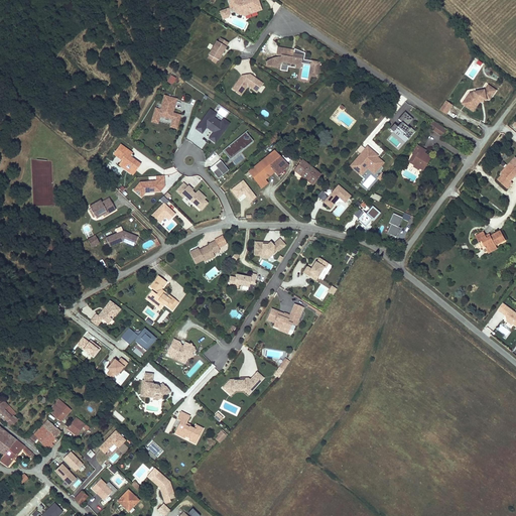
[(247,0),(247,1),(244,2),(242,0),(227,0),(228,2),(229,1),(230,5),(229,5),(230,9),(233,10),(237,9),(242,11),(243,14),(244,17),(261,10),(258,1),(258,0),(247,0)]
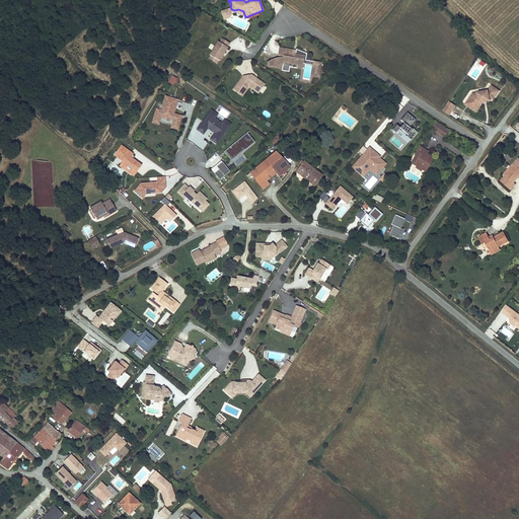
[(230,44),(221,39),(219,44),(218,43),(210,56),(211,57),(214,58),(218,61),(219,62),(230,44)]
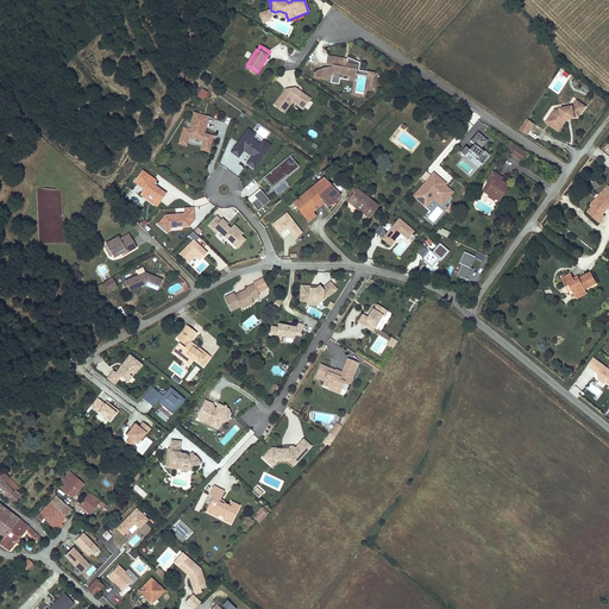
[(328,57),(327,67),(333,67),(334,61),(347,62),(347,60),(328,57)]
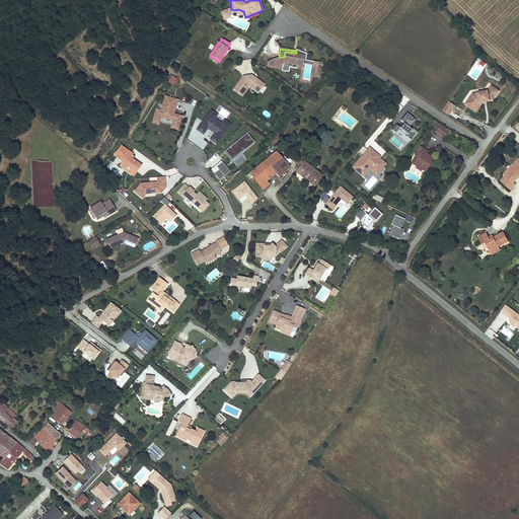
[(283,65),(282,71),(287,72),(288,66),(290,66),(290,68),(297,69),(298,66),(302,67),(303,64),(304,55),(302,54),(302,52),(296,50),(296,51),(296,53),(285,52),(284,57),(283,59),(281,59),(279,59),(278,59),(277,59),(276,60),(275,60),(274,60),(272,61),(270,62),(269,63),(268,66),(280,68),(280,64),(283,65)]
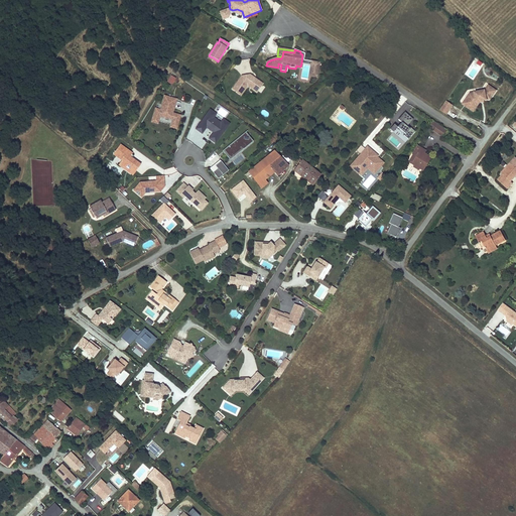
[(316,62),(303,59),(305,53),(303,52),(302,54),(301,63),(310,66),(308,76),(317,78),(317,76),(313,75),(314,72),(312,71),(313,67),(316,67),(316,62)]
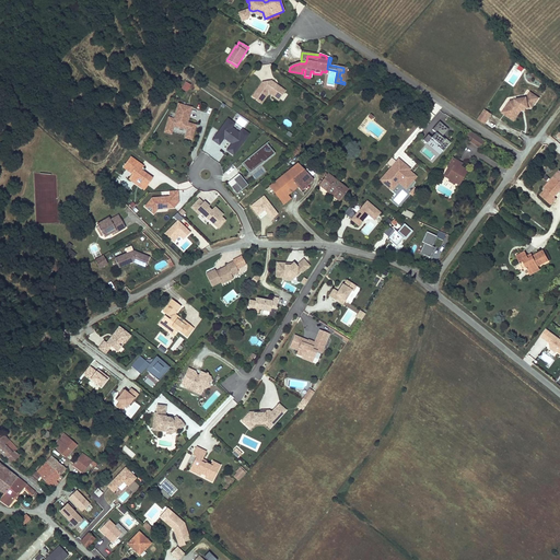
[(279,100),(286,91),(277,85),(276,86),(275,85),(275,84),(273,83),(271,83),(271,81),(263,83),(263,84),(260,85),(253,97),(261,103),(267,95),(271,94),(279,100)]
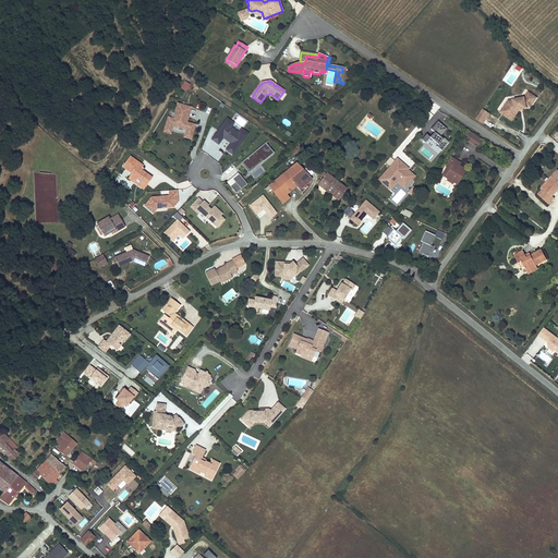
[(191,84),(185,82),(181,88),(186,92),(191,84)]
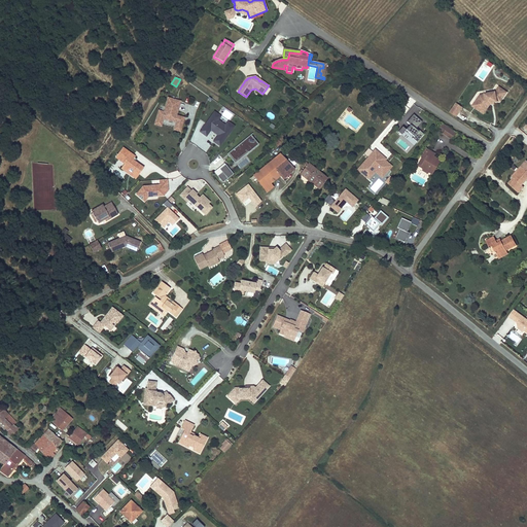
[(506,92),(499,86),(495,92),(480,95),(475,102),(484,108),(487,103),(490,102),(490,101),(493,100),(494,102),(501,100),(506,92)]
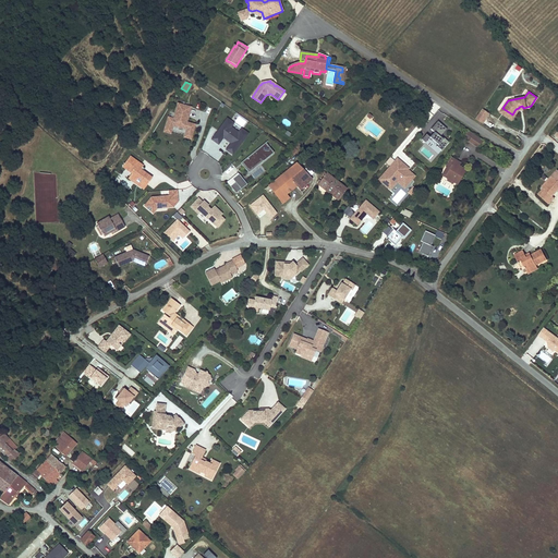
[(169,114),(165,130),(171,132),(173,124),(187,126),(185,136),(192,137),(195,125),(186,122),(189,113),(186,113),(190,106),(179,101),(174,117),(169,114)]
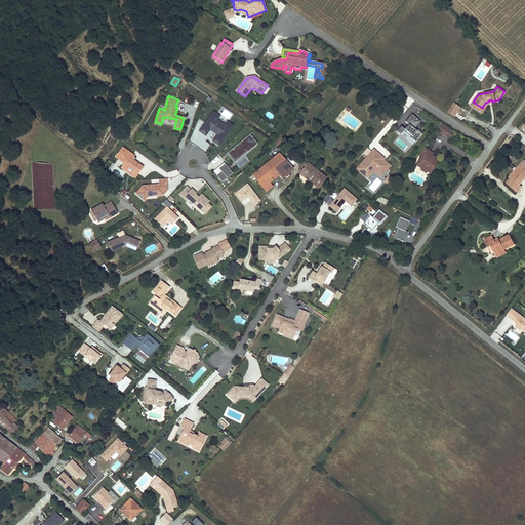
[(473,102),(471,105),(481,112),(488,104),(492,103),(492,102),(491,99),(488,101),(488,102),(485,103),(482,108),(473,102)]
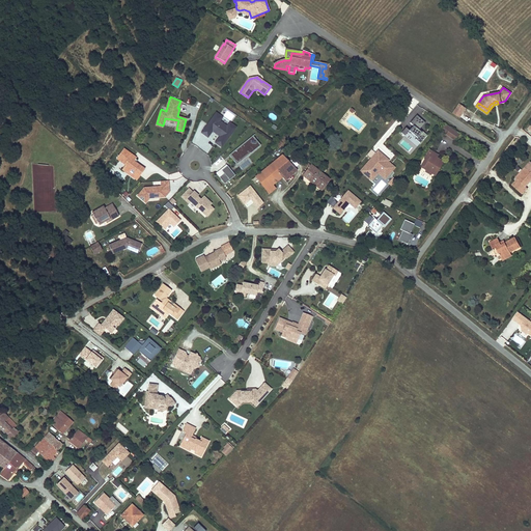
[(466,108),(459,104),(453,113),(459,117),(466,108)]
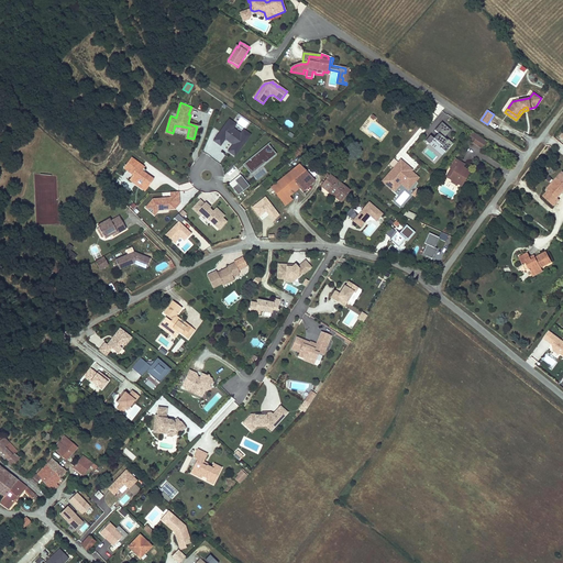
[(241,134),(233,129),(236,124),(229,119),(213,142),(220,146),(225,140),(233,145),(228,152),(234,157),(240,150),(247,139),(251,134),(244,130),(241,134)]
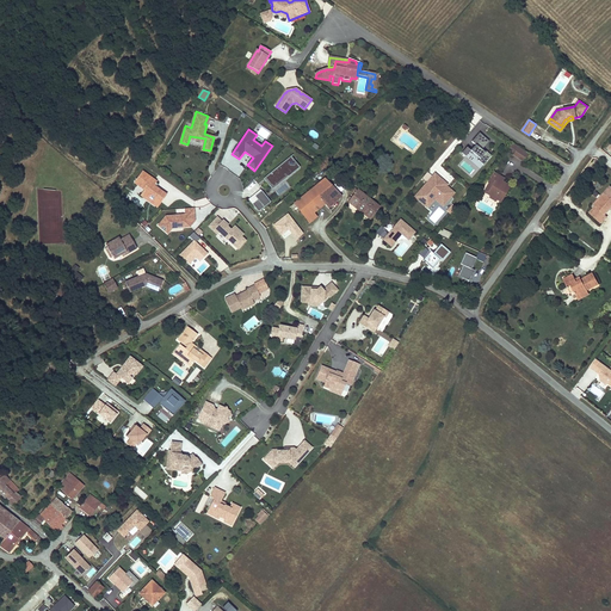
[(492,156),(486,152),(486,153),(483,152),(485,150),(482,149),(489,141),(480,133),(471,141),(476,144),(471,150),(467,147),(462,153),(466,156),(469,153),(479,160),(475,165),(480,170),(492,156)]
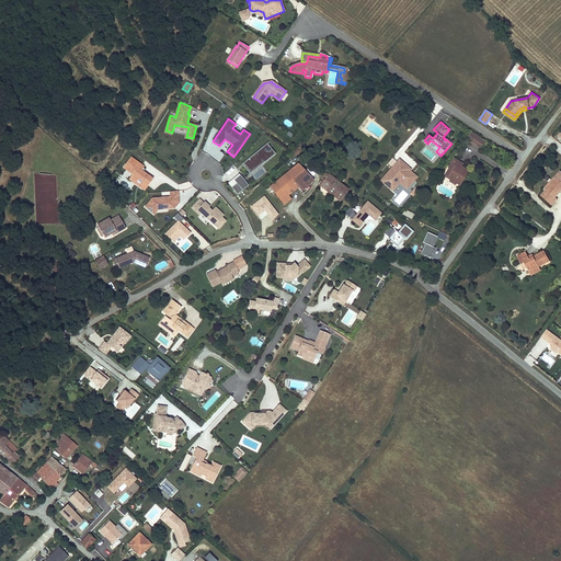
[(487,141),(476,135),(471,141),(481,149),(487,141)]
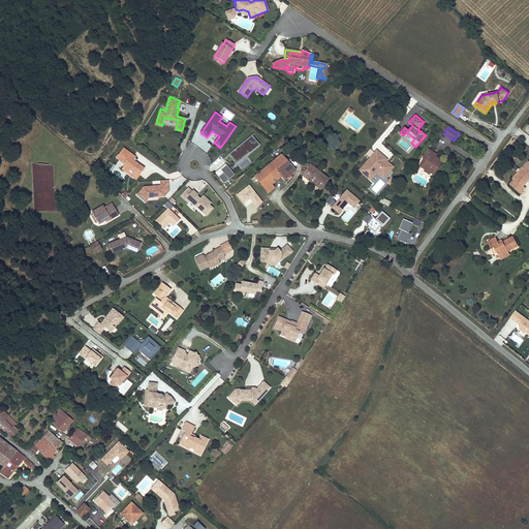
[(260,145),(253,135),(229,154),(237,163),(260,145)]
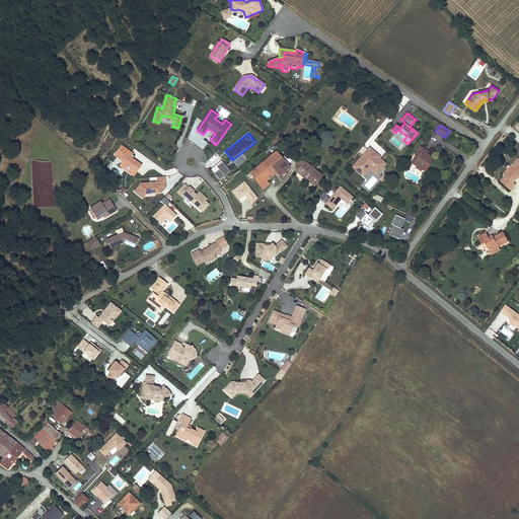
[(249,173),(277,150),(273,149),(267,154),(265,151),(271,146),(270,145),(271,144),(272,145),(276,140),(272,137),(261,149),(263,152),(247,164),(233,176),(220,189),(226,195),(235,184),(235,183),(249,173)]
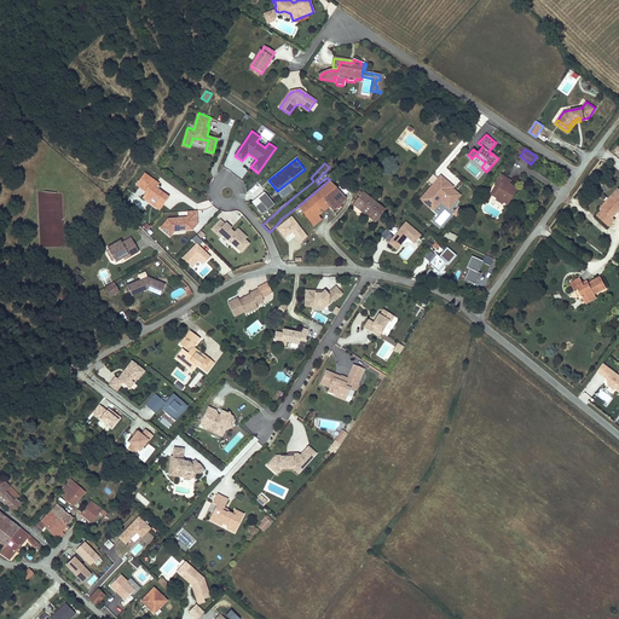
[(144,171),(134,183),(145,191),(142,197),(160,209),(171,195),(157,186),(160,181),(144,171)]
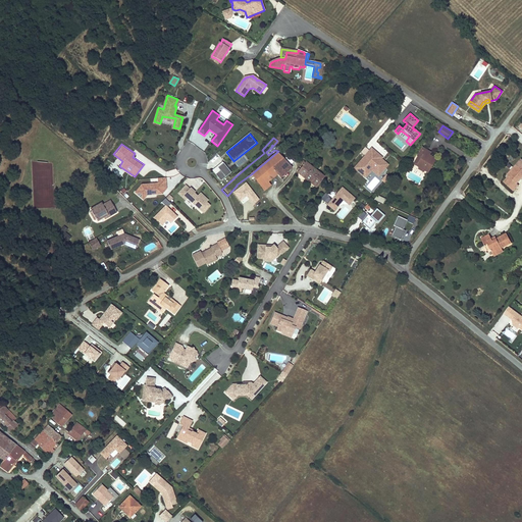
[(387,165),(377,157),(379,155),(371,149),(353,171),(362,178),(369,169),(378,176),(387,165)]
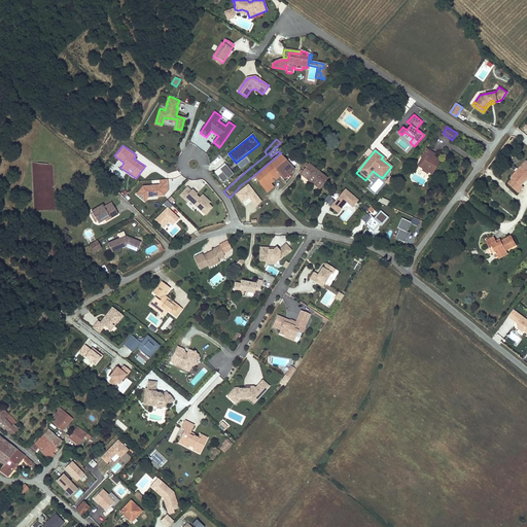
[(425,154),(422,159),(424,160),(420,167),(424,169),(423,171),(427,173),(428,172),(432,174),(441,161),(433,156),(430,154),(430,153),(425,150),(423,153),(425,154)]
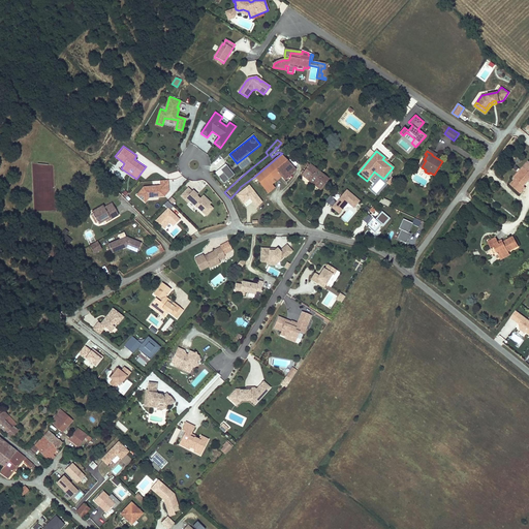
[(282,153),(254,177),(268,193),(275,187),(272,184),(281,177),(286,183),(292,177),(291,175),(296,169),(282,153)]
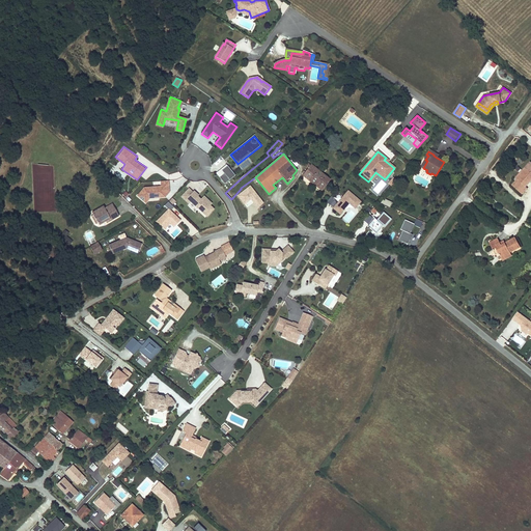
[(530,163),(530,162),(525,168),(515,178),(518,180),(512,186),(522,195),(528,189),(526,187),(530,182),(530,163)]
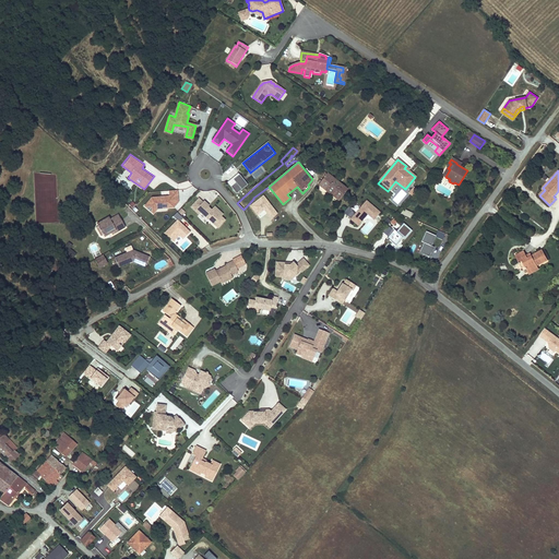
[(320,180),(318,182),(319,183),(319,185),(339,201),(347,190),(326,174),(323,171),(321,175),(324,178),(321,181),(320,180)]
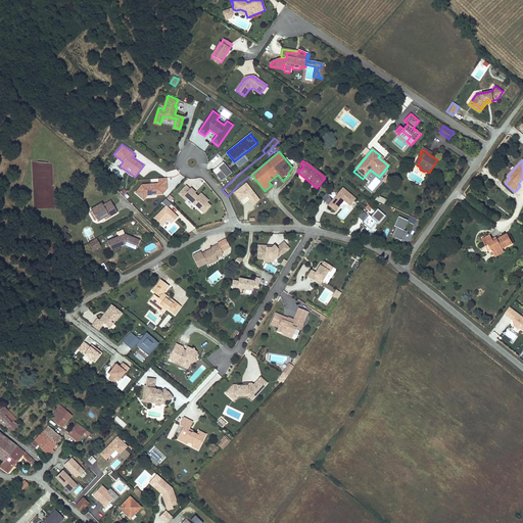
[(233,174),(224,162),(214,171),(222,182),(233,174)]
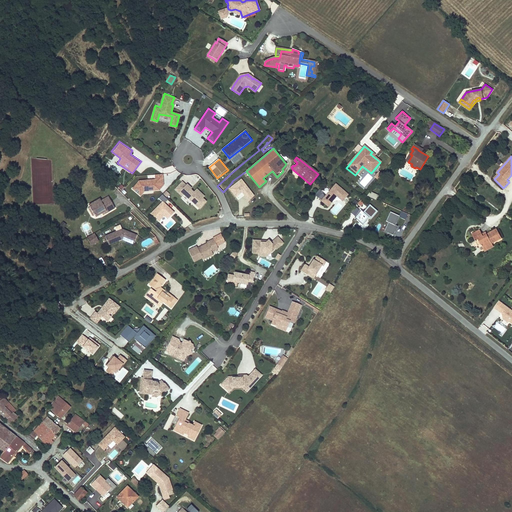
[(356,176),(362,169),(369,175),(371,173),(362,166),(355,175),(356,176)]
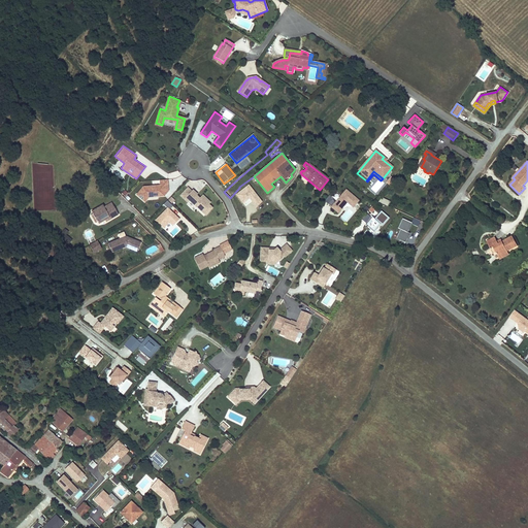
[(164,196),(164,186),(168,186),(167,179),(160,180),(160,186),(143,187),(137,195),(144,202),(149,197),(149,194),(158,193),(159,197),(164,196)]
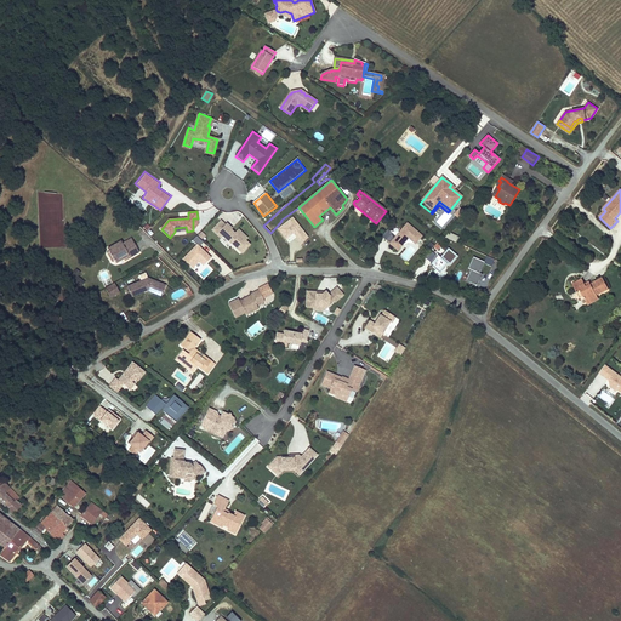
[(240,254),(254,239),(238,227),(235,231),(221,217),(210,227),(240,254)]
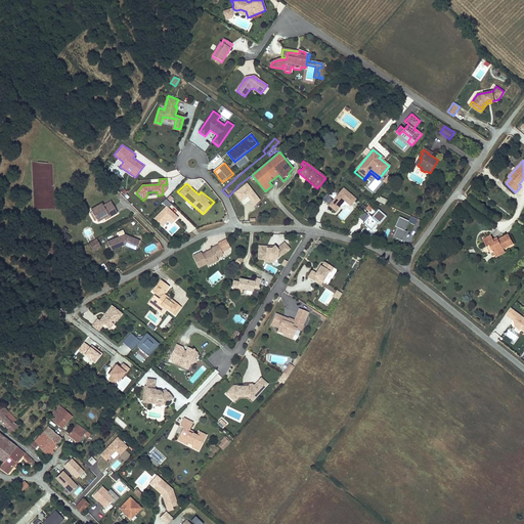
[(261,200),(248,183),(234,192),(242,202),(248,197),(254,205),(261,200)]
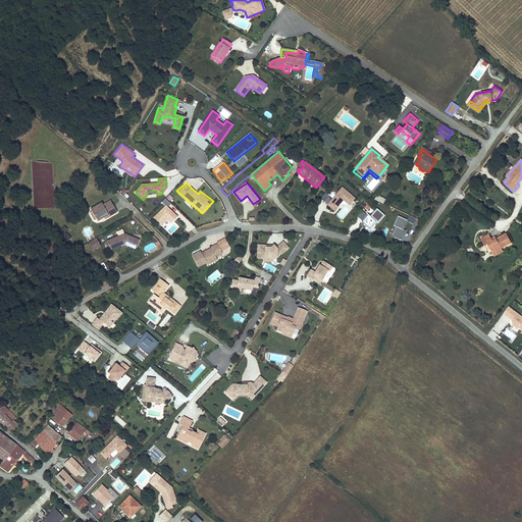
[(355,199),(349,194),(342,188),(331,200),(327,205),(334,211),(343,201),(349,206),(355,199)]
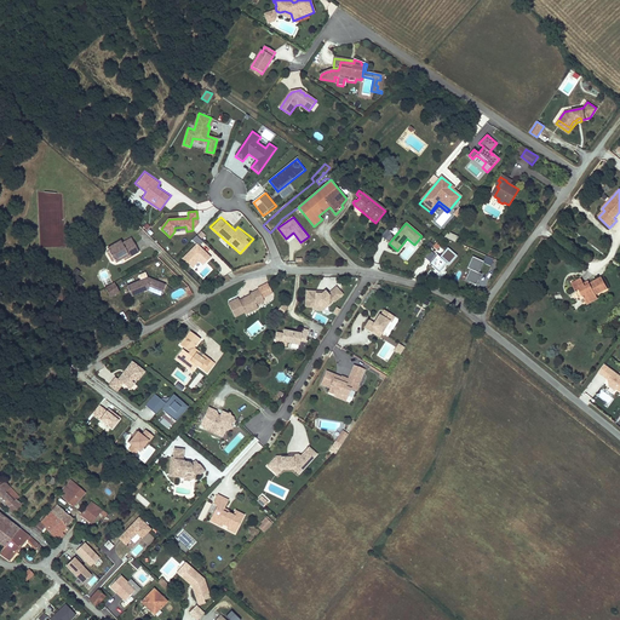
[(385,240),(389,244),(394,237),(390,235),(390,234),(386,230),(386,231),(382,236),(382,237),(385,240)]
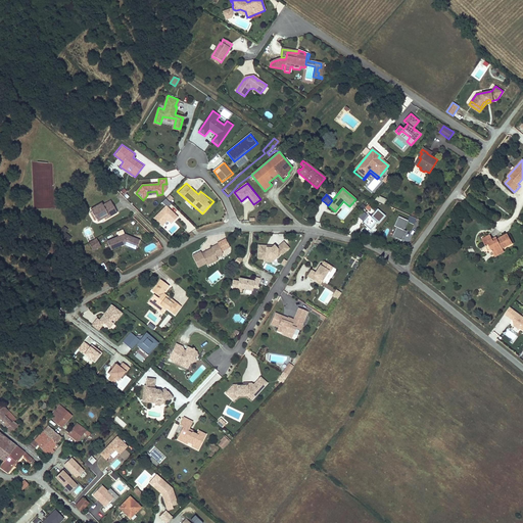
[(377,196),(375,199),(384,204),(386,201),(377,196)]
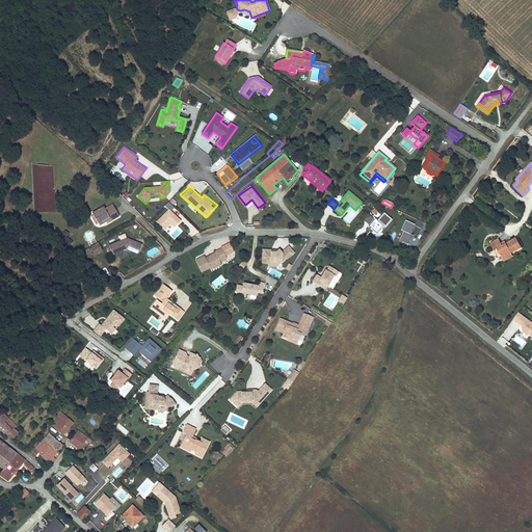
[(98,227),(105,223),(107,221),(108,223),(118,217),(111,205),(104,210),(102,208),(90,214),(92,216),(97,224),(98,227)]
